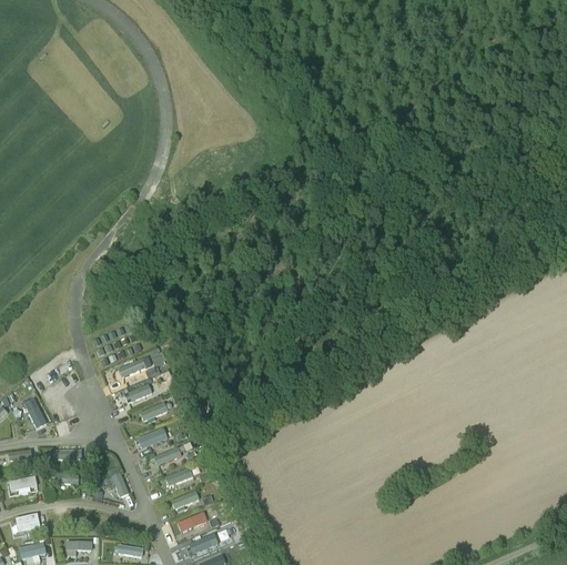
[(121,376),(152,364),(149,355),(118,367),(121,376)]
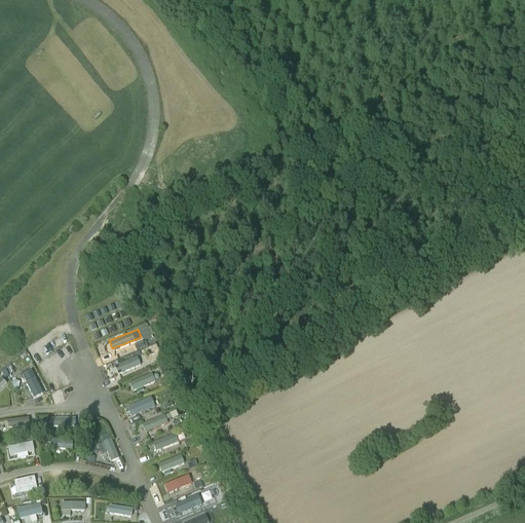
[(137,348),(148,343),(145,338),(135,343),(137,348)]
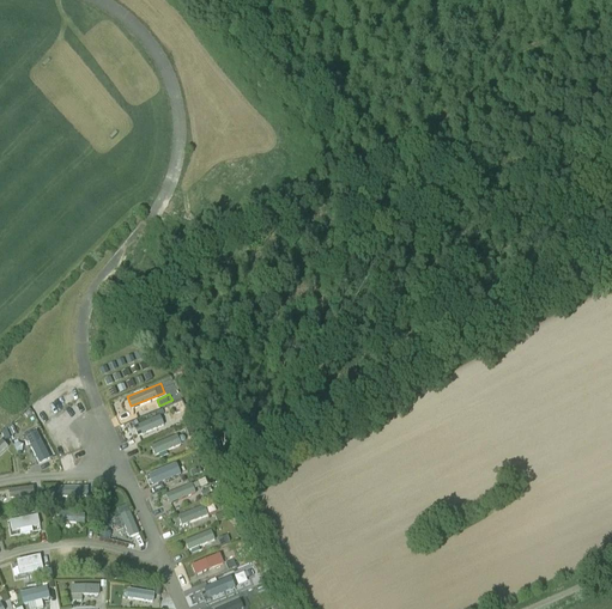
[(138,434),(164,421),(159,412),(133,425),(138,434)]
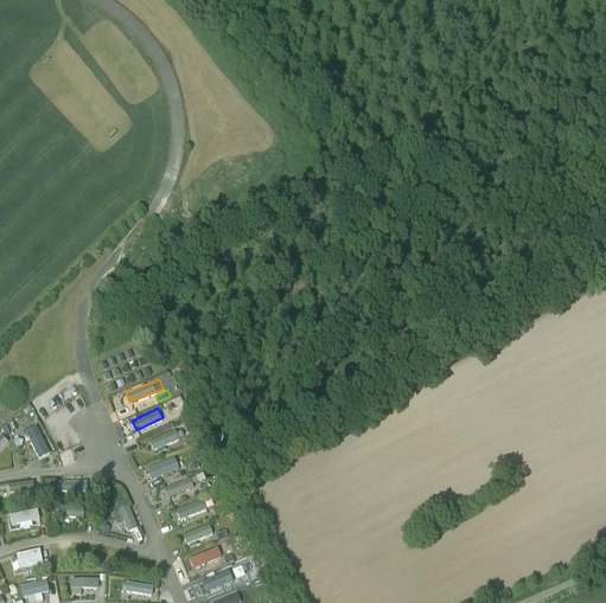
[(37,456),(49,451),(37,423),(25,428),(37,456)]
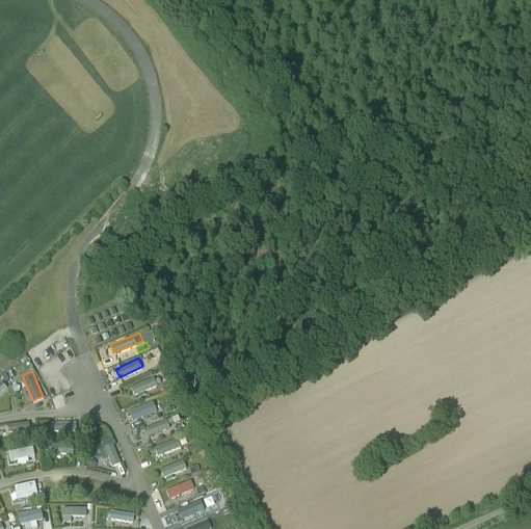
[(130,386),(134,394),(157,384),(153,375),(130,386)]
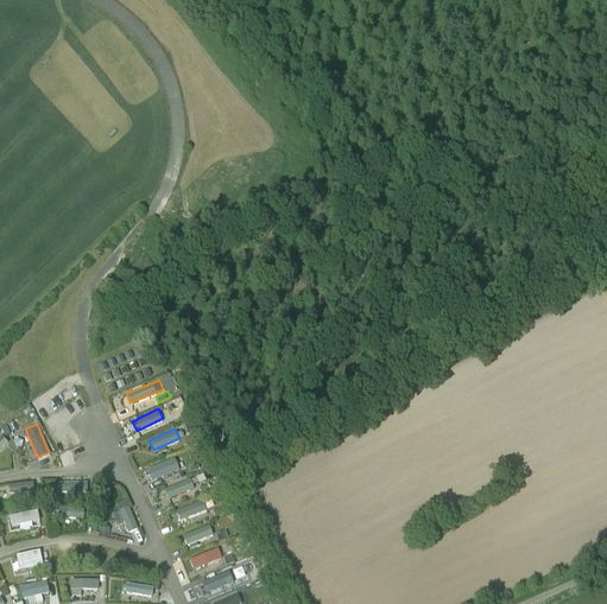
[(149,479),(179,468),(175,456),(144,468),(149,479)]
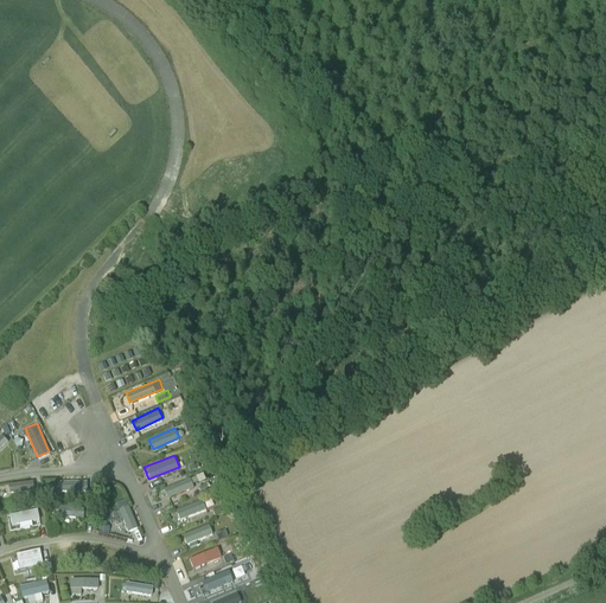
[(190,475),(163,486),(166,495),(193,485),(190,475)]
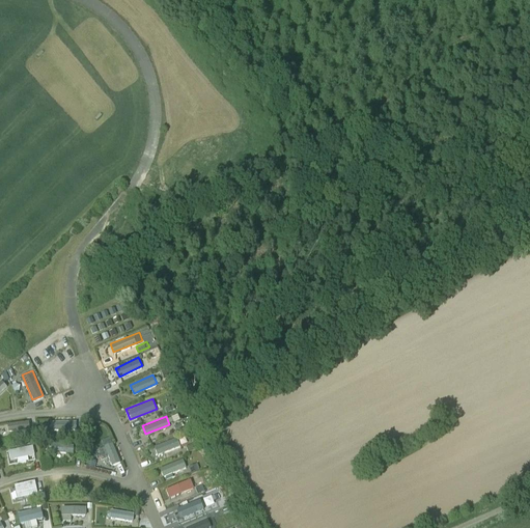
[(76,429),(76,420),(68,420),(68,417),(48,418),(49,432),(76,429)]
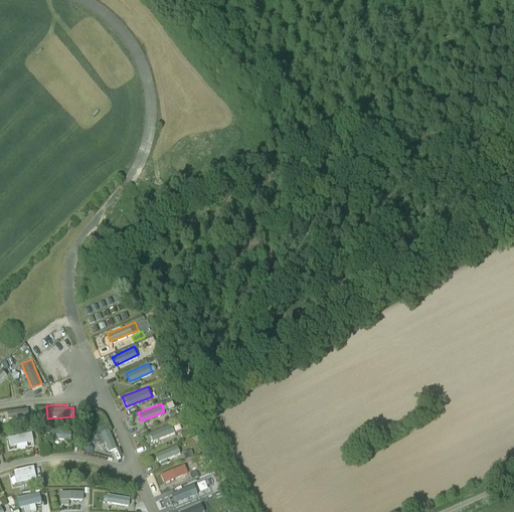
[(28,406),(1,409),(3,419),(29,415),(28,406)]
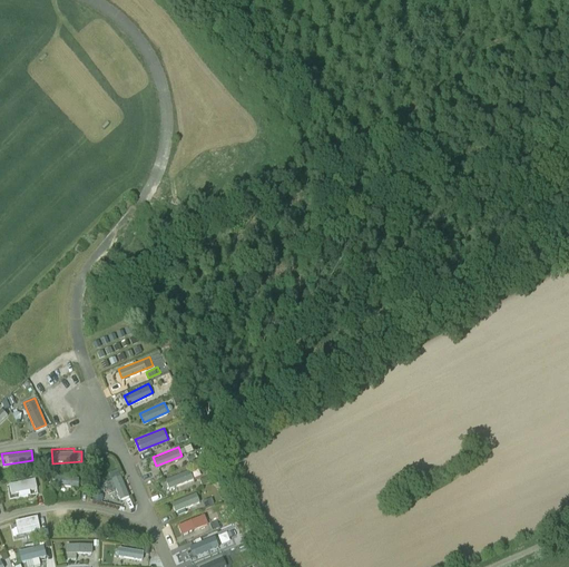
[(193,479),(190,469),(165,476),(168,486),(193,479)]
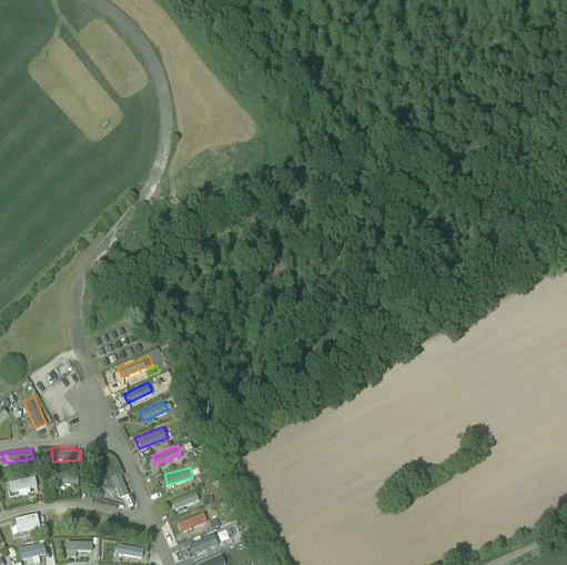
[(53,482),(79,482),(79,472),(53,472),(53,482)]
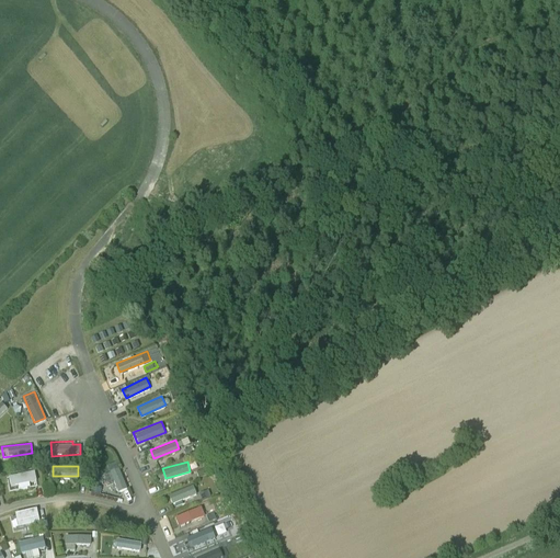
[(104,470),(107,481),(114,479),(117,490),(126,487),(120,466),(104,470)]
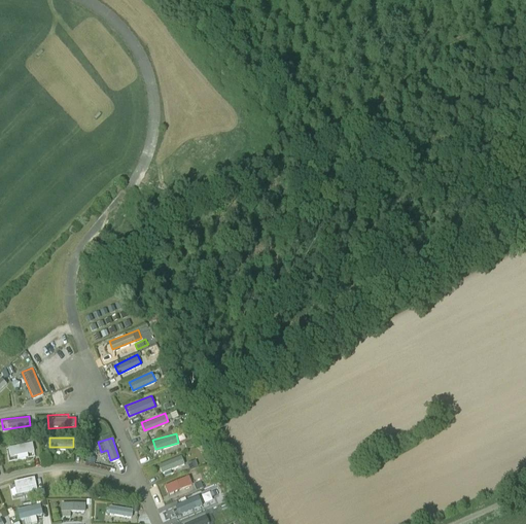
[(9,458),(35,455),(33,442),(7,444),(9,458)]
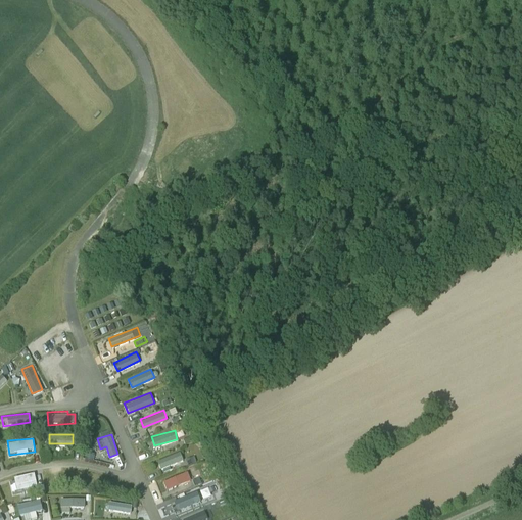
[(159,467),(183,460),(181,452),(157,458),(159,467)]
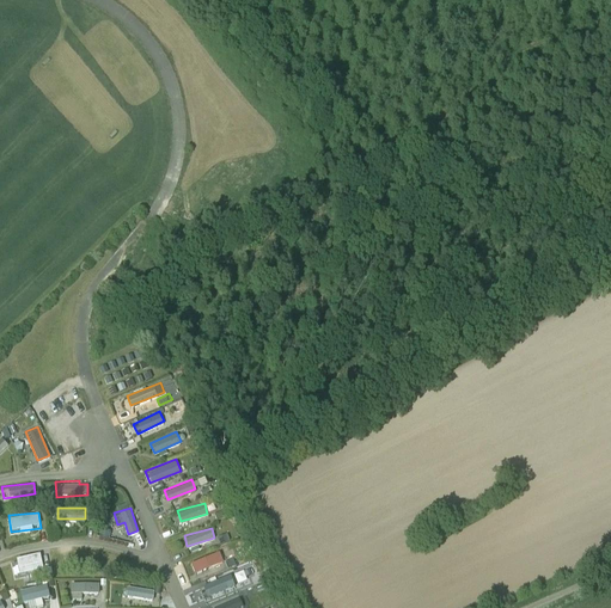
[(227,532),(219,534),(221,542),(230,539),(227,532)]
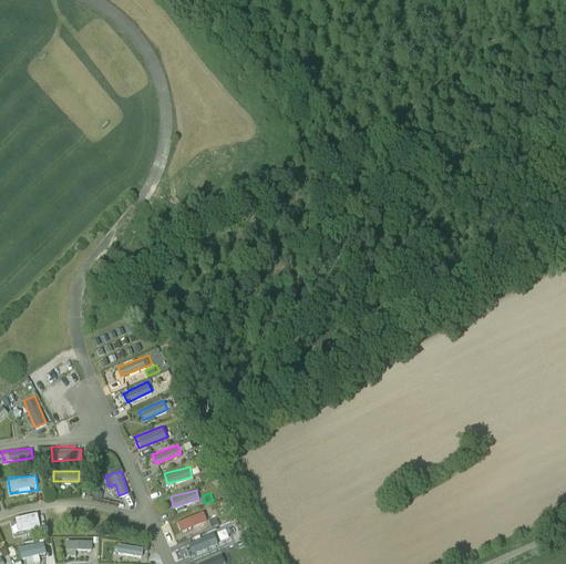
[(13,532),(40,526),(37,511),(10,518),(13,532)]
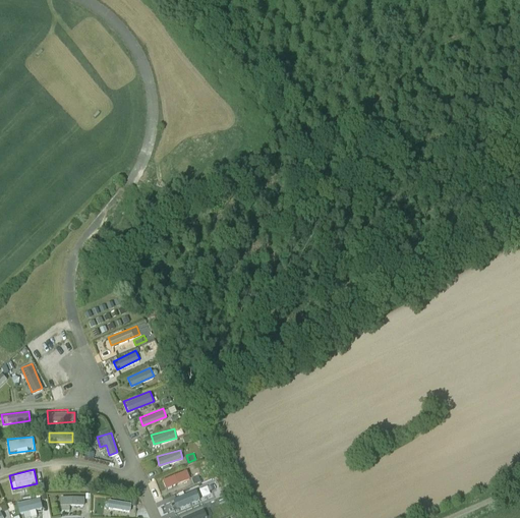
[(162,478),(164,486),(190,478),(187,469),(162,478)]
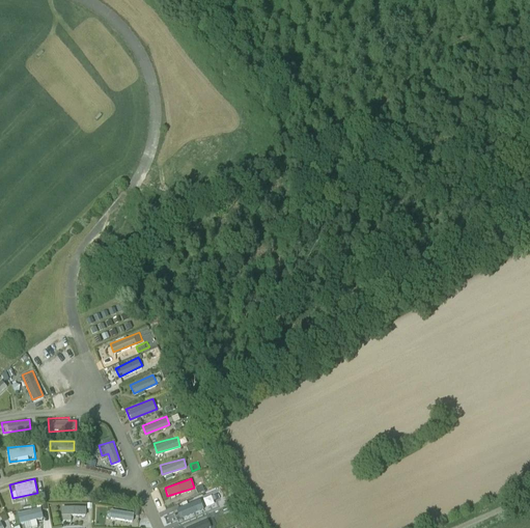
[(217,487),(201,491),(205,504),(221,499),(217,487)]
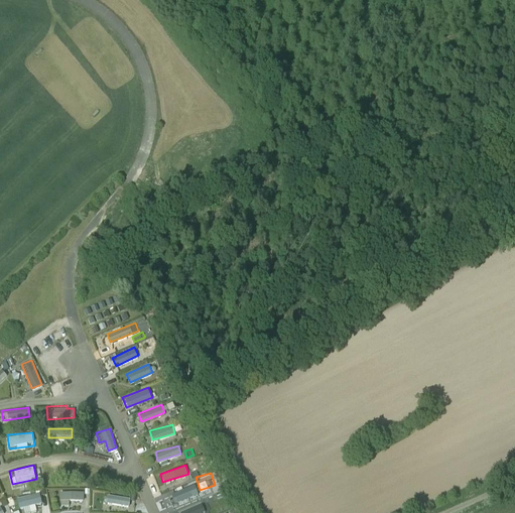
[(173,502),(198,495),(195,484),(170,492),(173,502)]
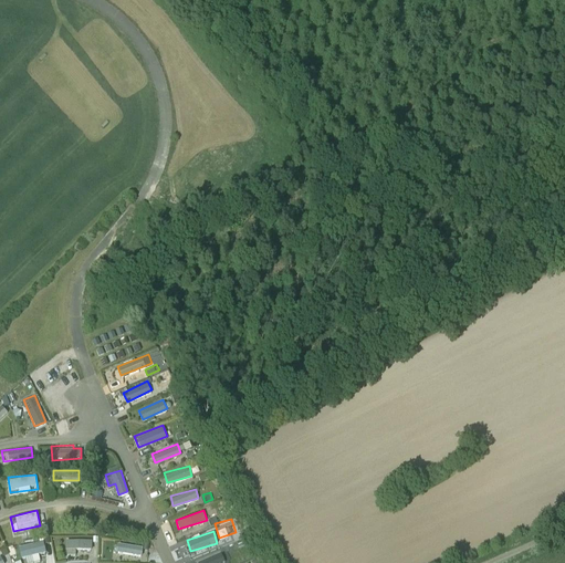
[(65,539),(65,548),(92,548),(91,538),(65,539)]
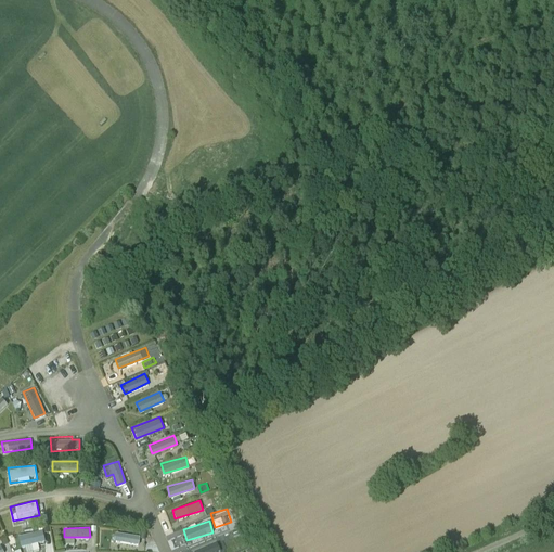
[(20,546),(44,540),(42,528),(17,534),(20,546)]
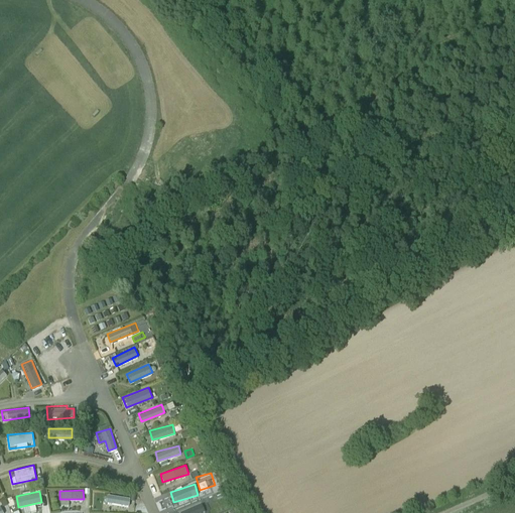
[(107,494),(107,503),(129,504),(129,495),(107,494)]
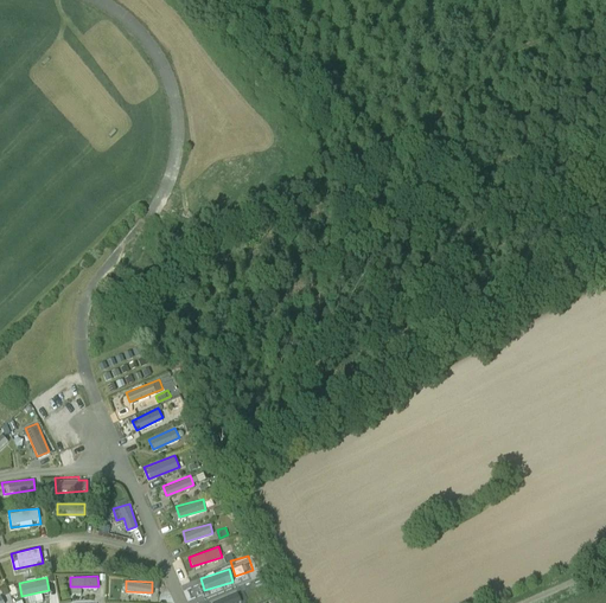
[(243,587),(206,602),(240,602),(249,600),(243,587)]
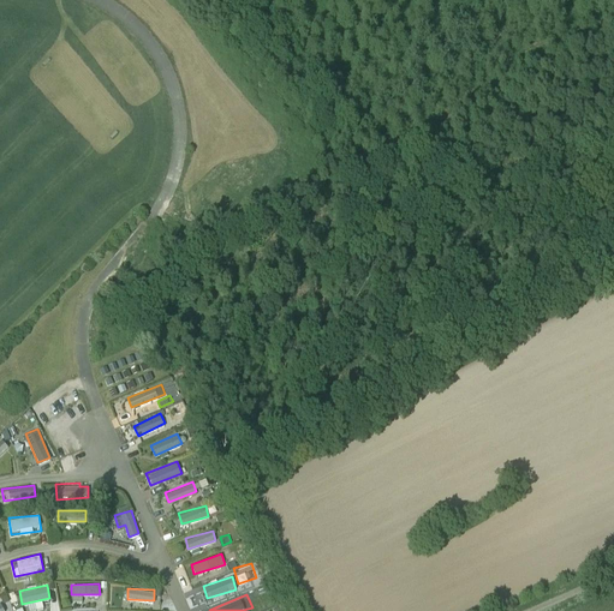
All buildings are outlined.
